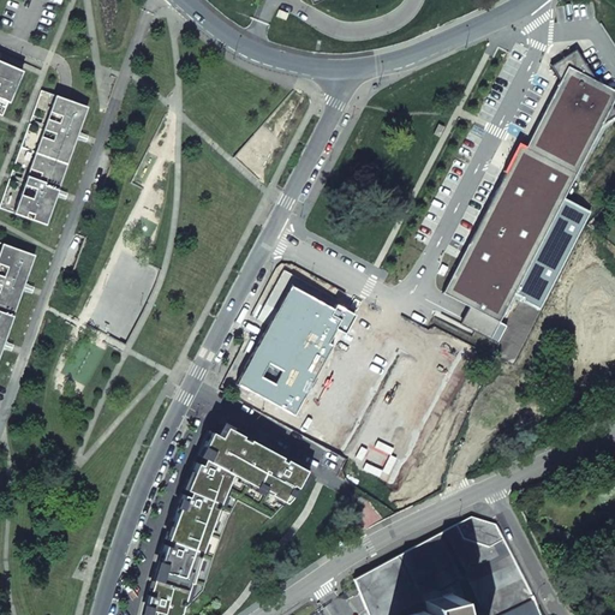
[(275,17),(285,21),(287,15),(278,11),(275,17)]
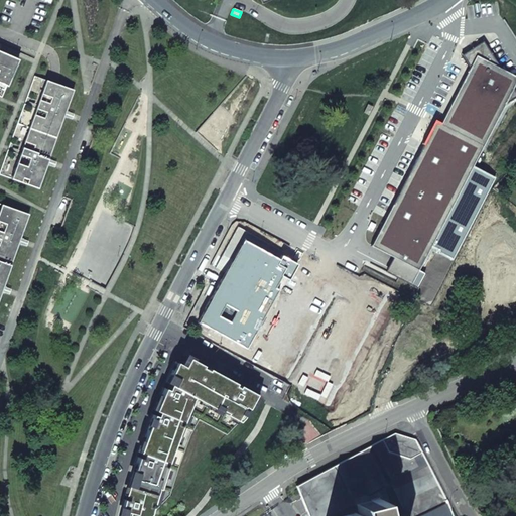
[(379,232),(371,245),(386,252),(389,254),(395,257),(418,270),(500,114),(512,91),(515,81),(515,77),(499,67),(483,42),(463,55),(471,69),(440,128),(434,125),(424,145),(379,232)]
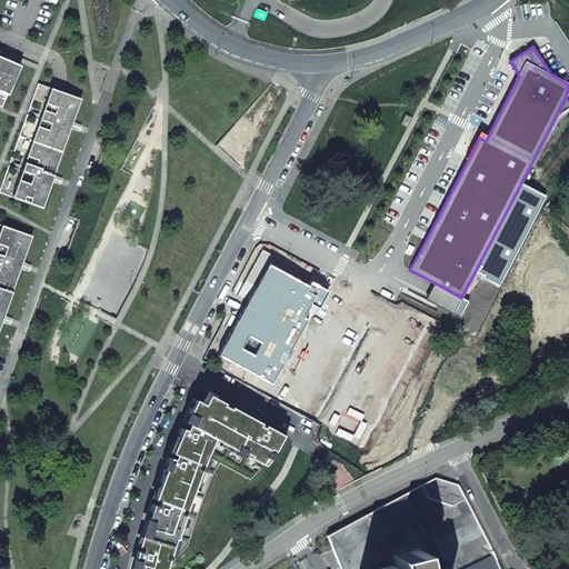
[(0,91),(7,95),(20,66),(0,57),(0,91)]
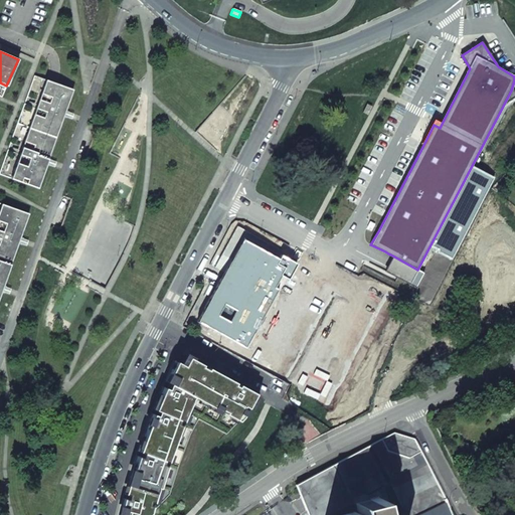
[(64,114),(72,90),(54,83),(45,80),(10,179),(37,188),(46,163),(64,114)]
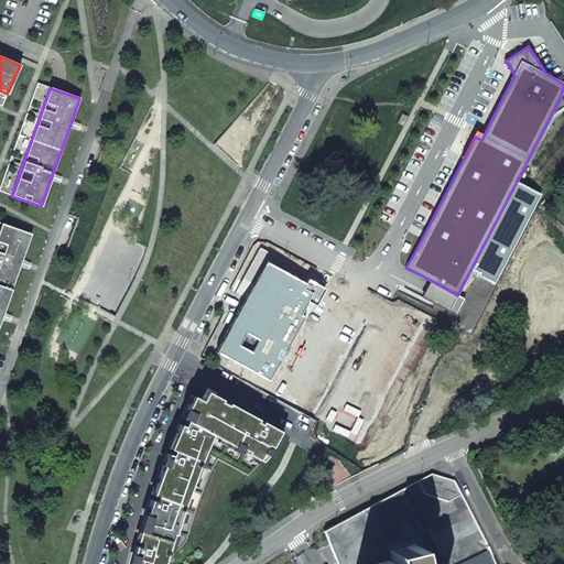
[(31,234),(1,224),(0,227),(0,320),(2,316),(21,263),(31,234)]
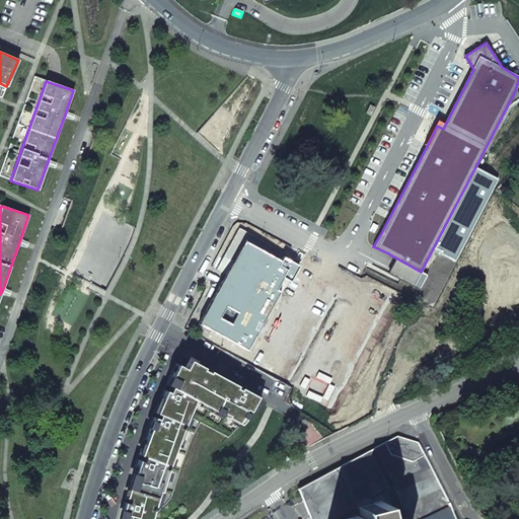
[(244,240),(198,324),(247,350),(264,320),(280,291),(276,288),(282,277),(290,281),(298,265),(283,255),(281,260),(244,240)]
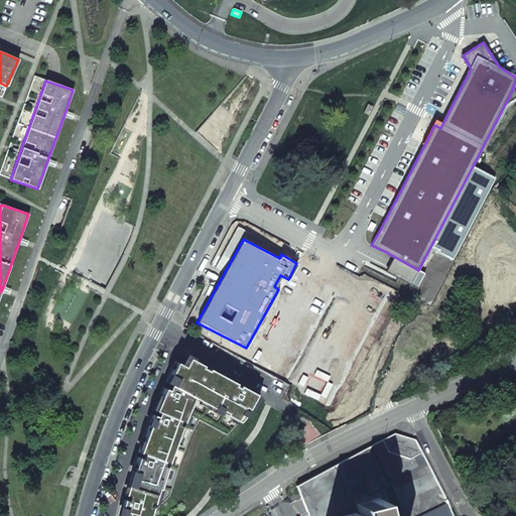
[(183,366),(175,362),(169,372),(165,382),(169,383),(168,386),(167,389),(163,388),(154,409),(158,411),(157,413),(156,416),(152,414),(138,452),(142,453),(141,456),(141,458),(137,457),(125,495),(129,496),(128,498),(128,501),(124,500),(119,515),(148,515),(169,495),(177,468),(189,435),(198,420),(226,434),(255,404),(260,396),(208,368),(207,370),(201,367),(202,365),(187,358),(183,366)]
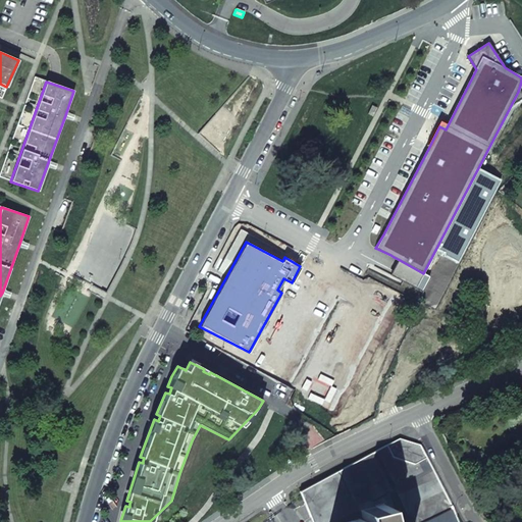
[(458,521),(454,509),(420,445),(399,438),(299,491),(311,521),(334,521),(351,513),(360,510),(383,505),(387,521),(396,521),(389,492),(395,490),(411,521),(458,521)]
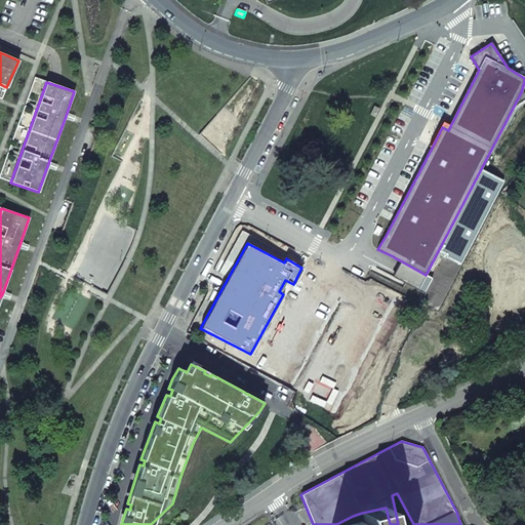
[(362,513),(364,521),(347,524),(390,524),(386,508),(362,513)]
